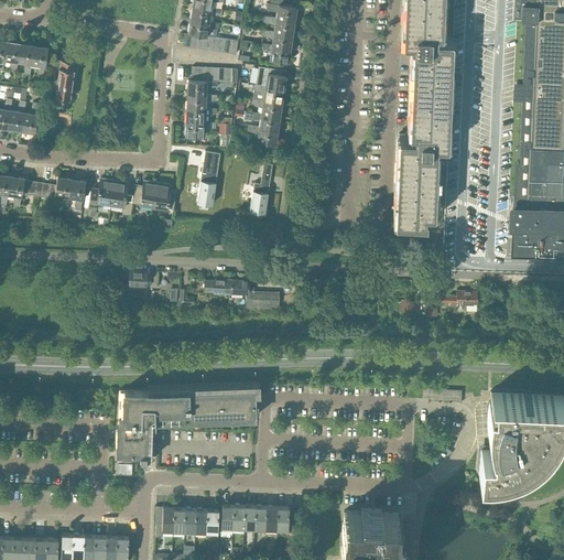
[(212,12),(212,11),(212,6),(223,6),(224,0),(193,0),(193,9),(212,12)]
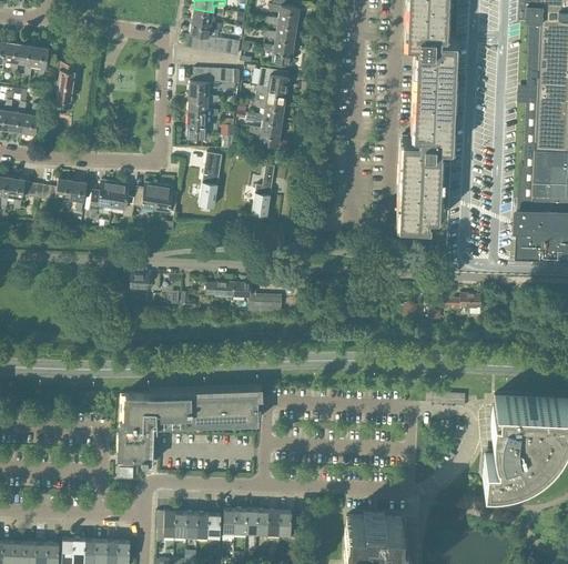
[(407,0),(407,4),(406,43),(416,44),(444,46),(445,39),(446,0),(407,0)]
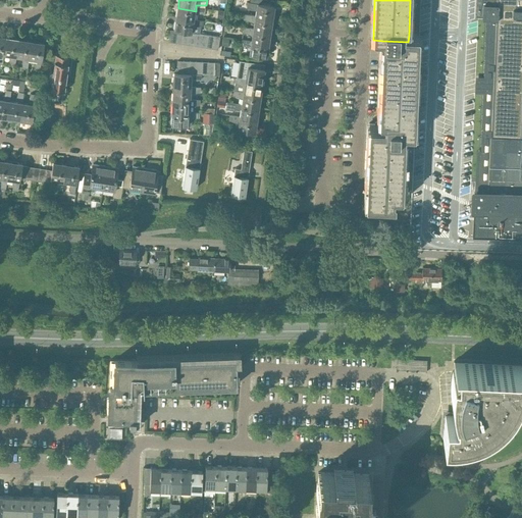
[(521,0),(437,0),(428,224),(442,224),(442,240),(472,241),(521,243),(521,0)]
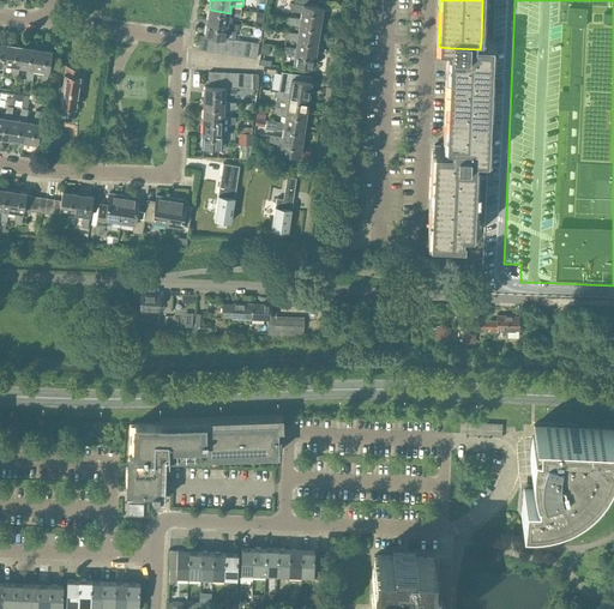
[(301,17),(300,23),(300,24),(320,26),(323,12),(305,10),(306,2),(295,1),(294,7),(292,7),(290,12),(301,17)]
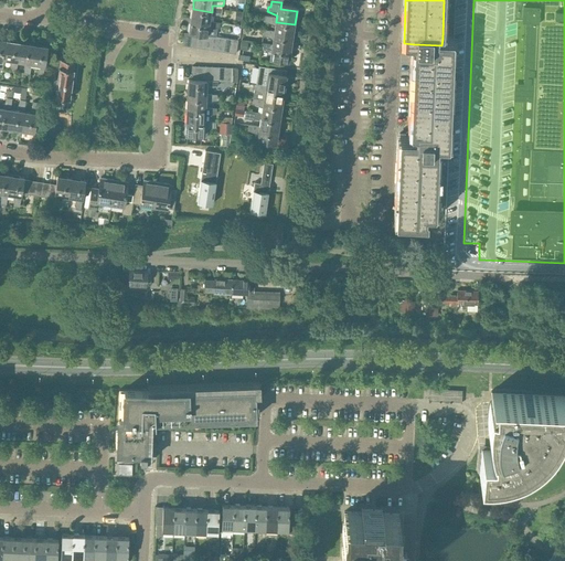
[(193,9),(191,22),(210,25),(211,19),(222,19),(222,13),(212,11),(212,12),(193,9)]
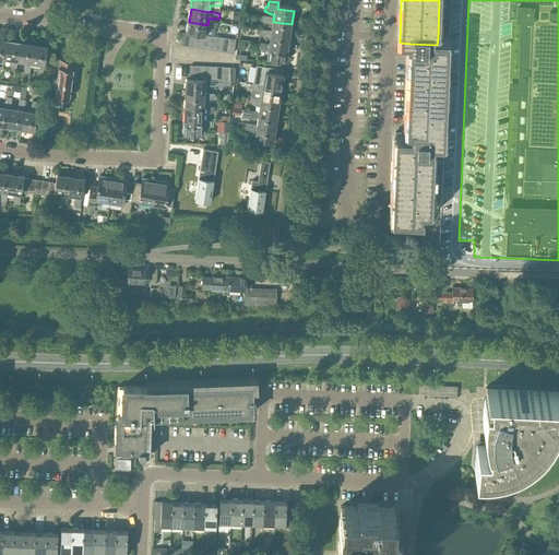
[(289,38),(292,24),(273,22),(273,21),(263,20),(262,25),(272,30),(271,35),(289,38)]
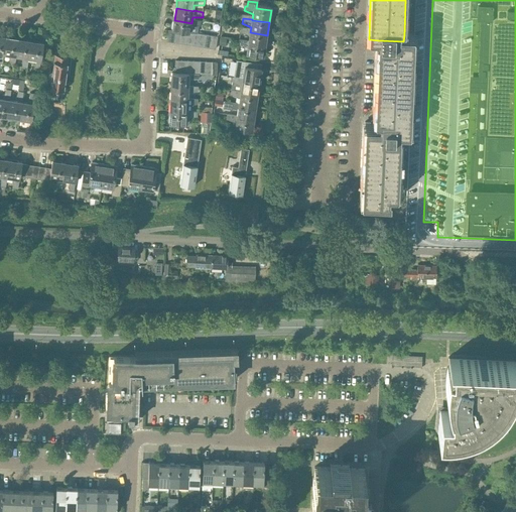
[(181,34),(187,35),(188,36),(188,35),(194,36),(198,37),(199,29),(201,29),(202,24),(191,23),(174,20),(172,33),(175,33),(181,34)]
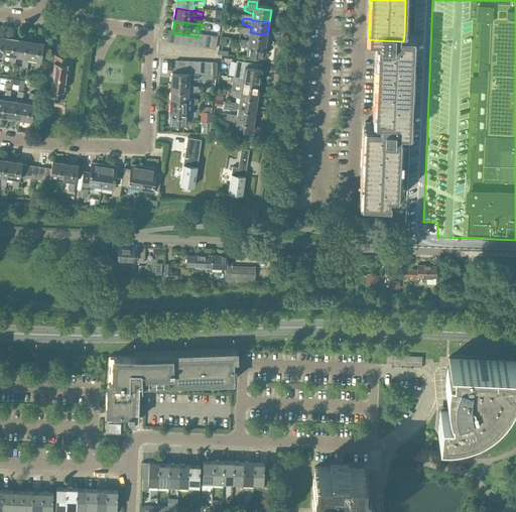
[(265,47),(267,35),(250,32),(241,30),(240,35),(249,39),(249,44),(248,45),(265,47)]
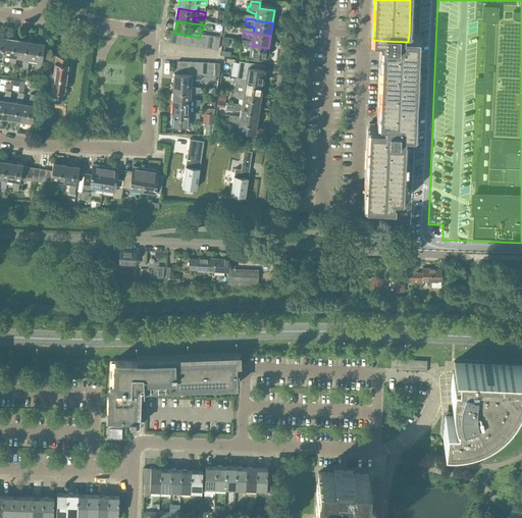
[(418,37),(409,36),(408,42),(382,41),(379,127),(405,128),(404,135),(414,136),(418,37)]
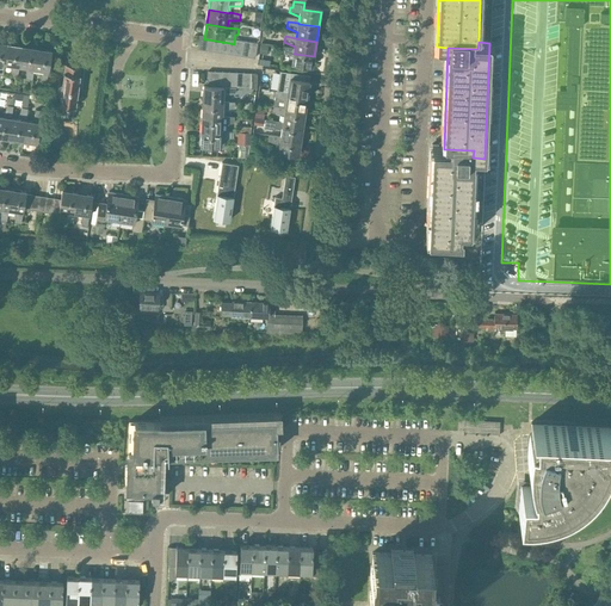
[(227,59),(234,60),(236,44),(234,44),(229,43),(227,59)]
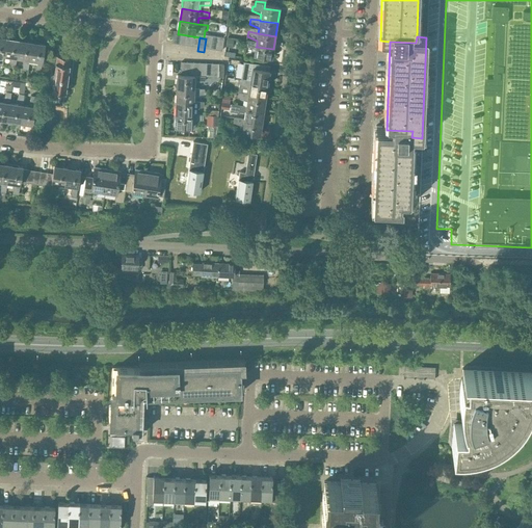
[(209,53),(215,54),(218,41),(211,40),(209,53)]
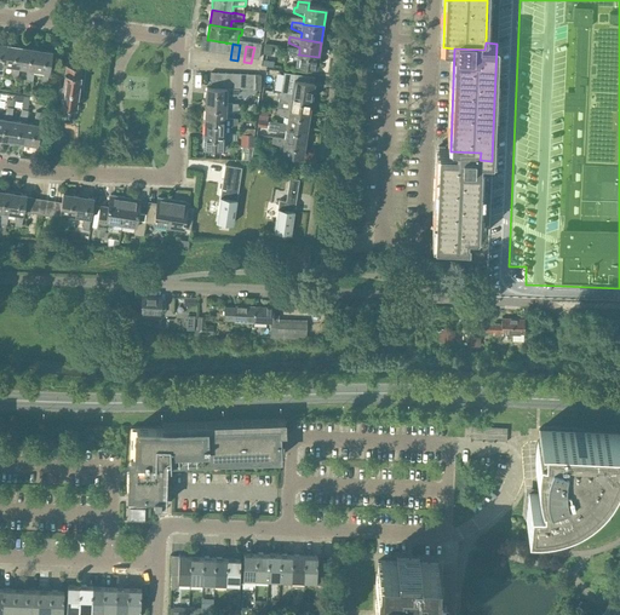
[(254,47),(251,63),(258,63),(262,49),(254,47)]
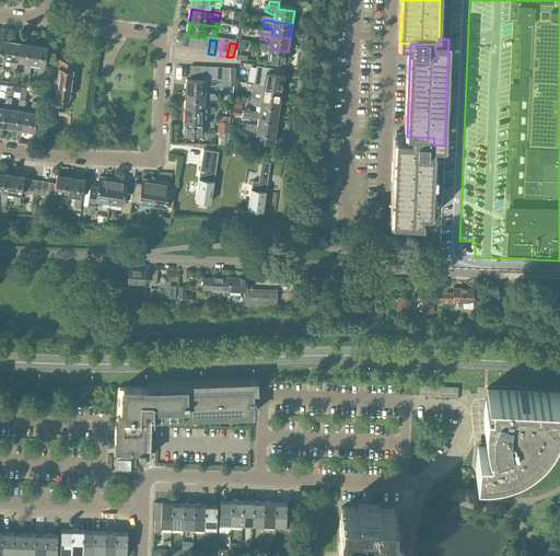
[(20,46),(7,44),(3,62),(4,62),(10,64),(11,74),(16,76),(18,65),(20,46)]
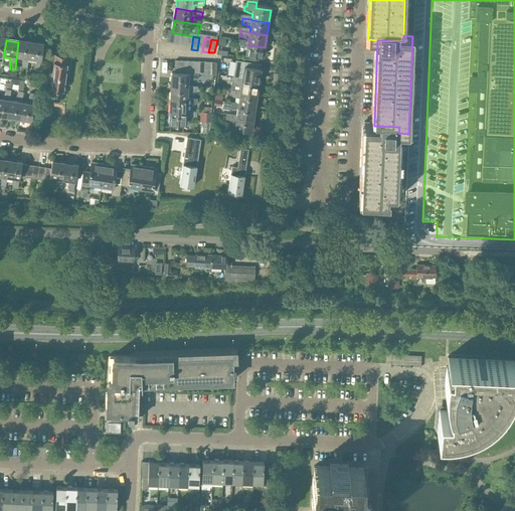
[(30,44),(18,42),(16,59),(21,60),(22,70),(27,71),(28,64),(28,61),(30,44)]
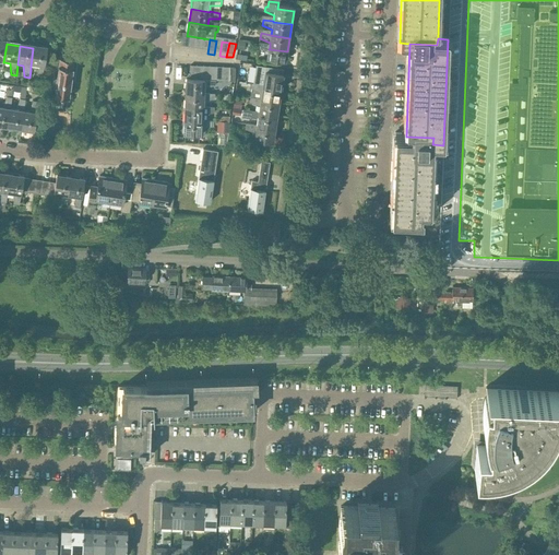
[(285,66),(287,51),(269,49),(270,48),(259,46),(258,51),(269,56),(266,62),(285,66)]
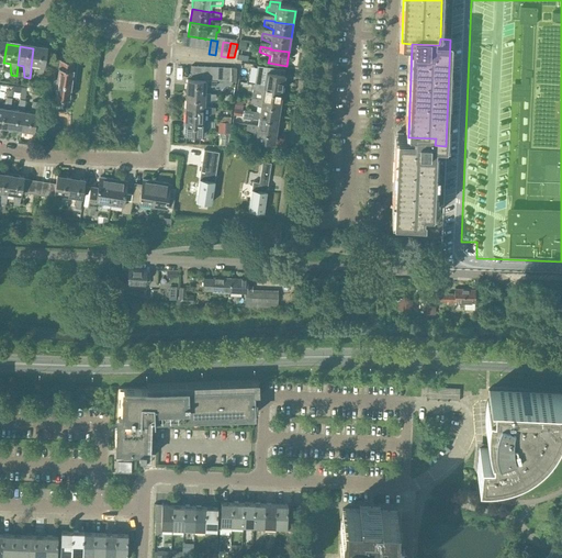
[(31,70),(37,71),(37,79),(43,79),(47,51),(33,48),(31,67),(31,70)]
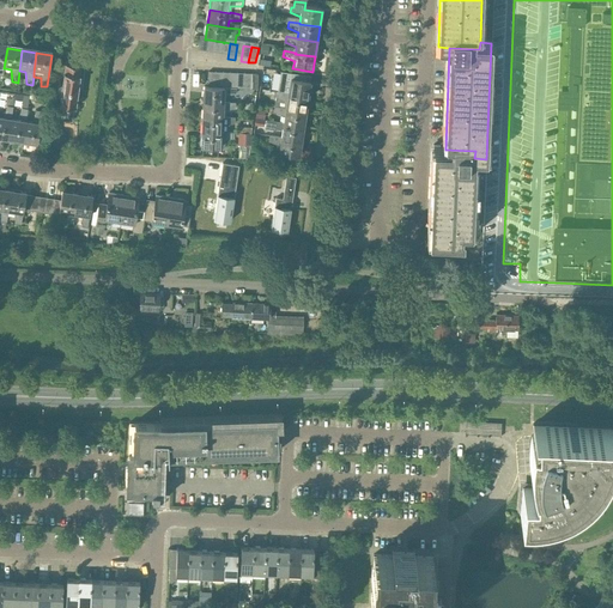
[(68,111),(76,113),(82,71),(66,70),(64,89),(62,89),(59,91),(58,95),(60,98),(62,98),(60,114),(68,115),(68,111)]
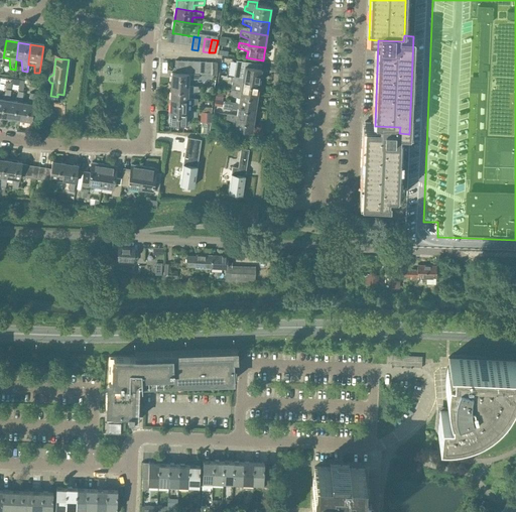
[(234,73),(233,81),(243,82),(243,83),(259,86),(261,73),(261,68),(262,68),(236,64),(235,69),(234,73)]
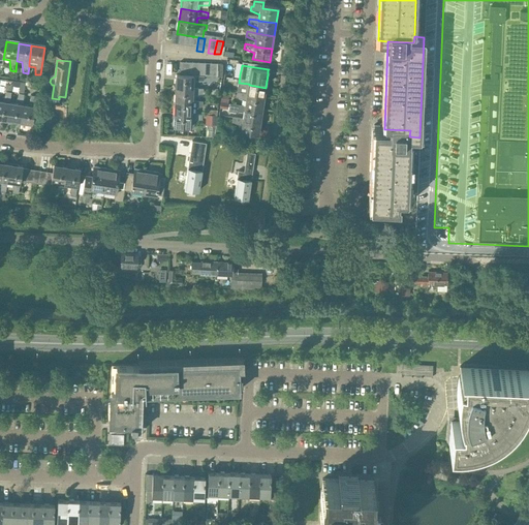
[(204,80),(198,80),(193,80),(193,79),(192,79),(185,79),(180,79),(177,79),(176,92),(193,92),(193,86),(204,85),(204,80)]
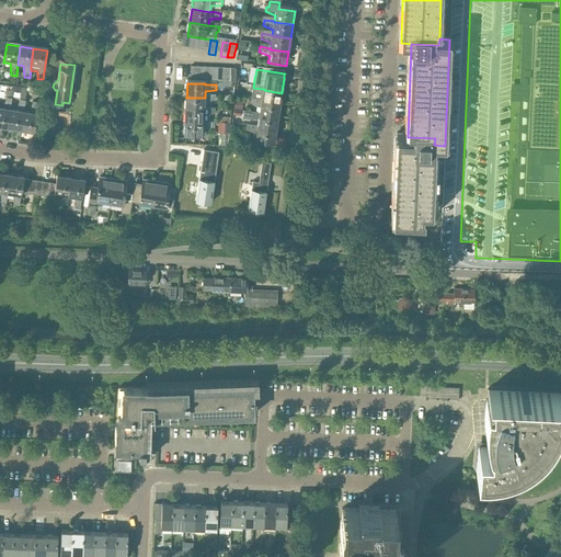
[(279,106),(282,93),(264,90),(264,89),(253,88),(252,93),(251,100),(262,103),(279,106)]
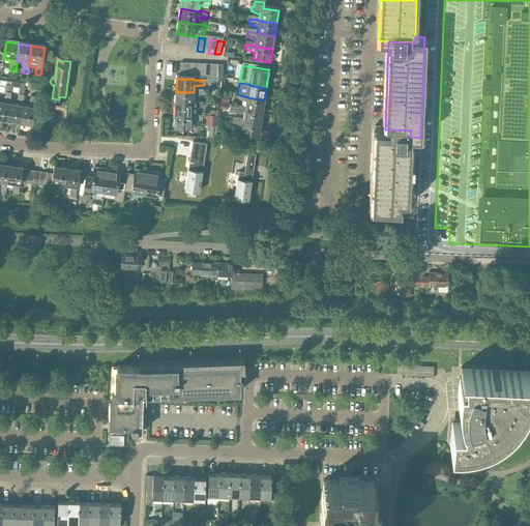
[(176,92),(175,105),(193,106),(193,105),(194,99),(204,97),(204,92),(194,92),(176,92)]
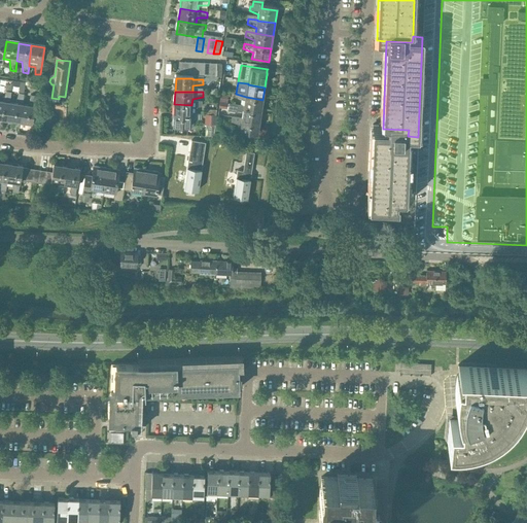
[(261,112),(262,100),(246,97),(236,94),(235,100),(245,104),(244,109),(244,110),(261,112)]
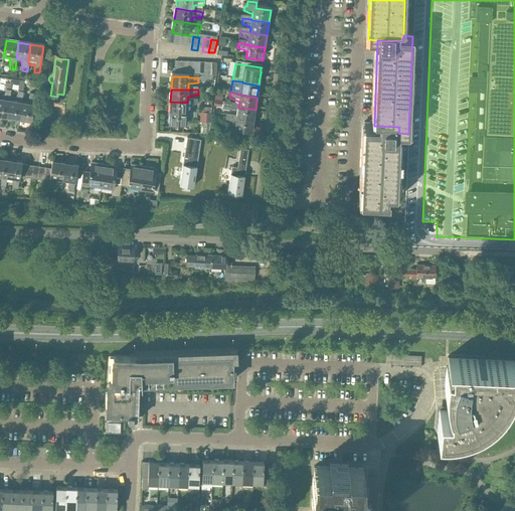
[(0,119),(6,120),(9,103),(11,94),(6,93),(2,102),(0,101),(0,119)]
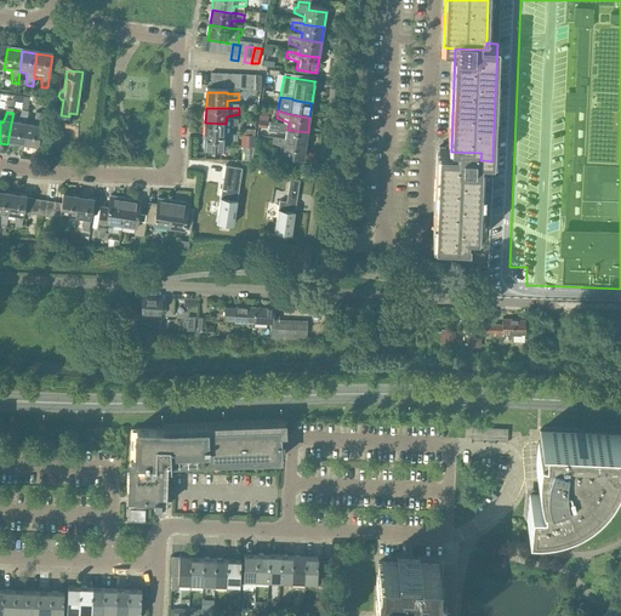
[(7,144),(22,147),(26,126),(27,126),(28,115),(22,114),(17,125),(11,124),(7,144)]
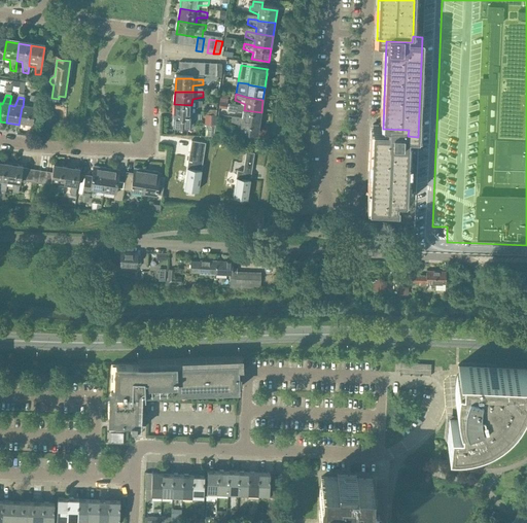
[(28,108),(23,107),(22,107),(19,125),(32,127),(36,99),(32,99),(28,108)]
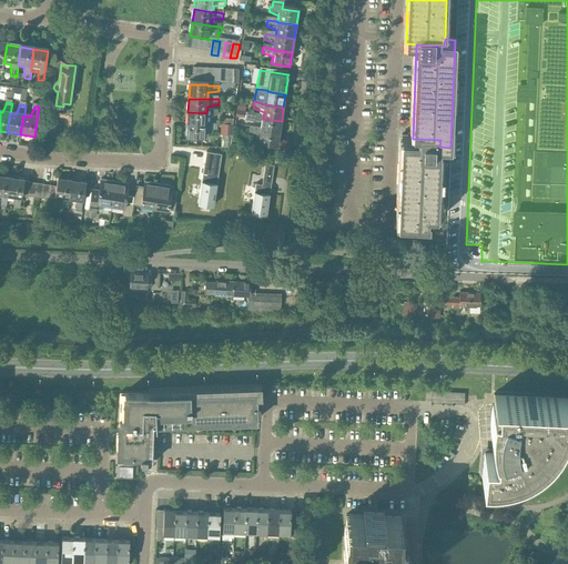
[(188,112),(188,126),(206,127),(206,120),(217,119),(217,112),(206,112),(206,113),(188,112)]
